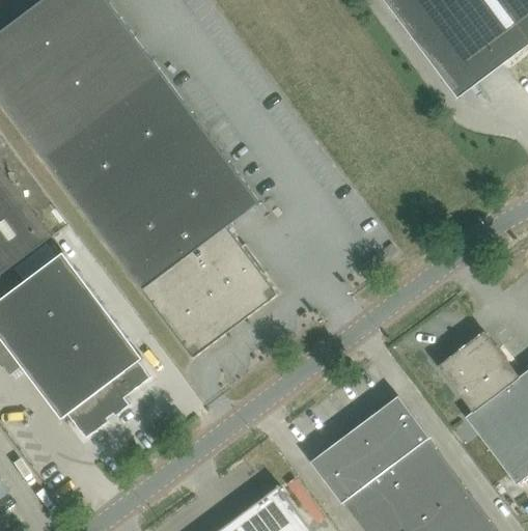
[(105,0),(39,0),(0,30),(0,102),(40,156),(141,290),(192,358),(277,294),(262,274),(266,273),(244,244),(241,246),(226,226),(258,202),(105,0)]
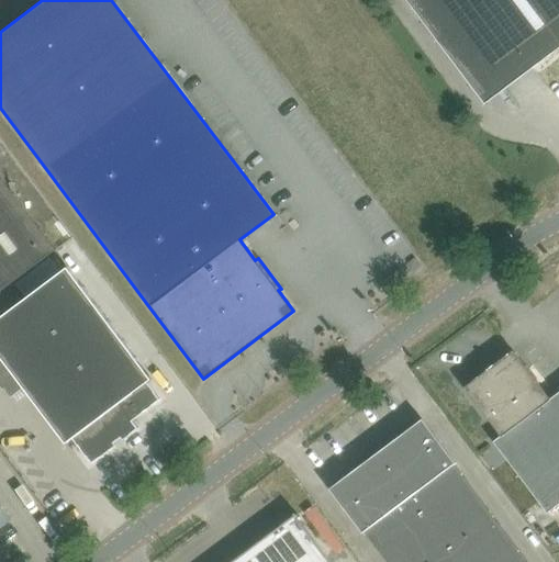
[(558,0),(404,0),(420,20),(445,0),(480,0),(532,68),(545,57),(558,46),(558,0)]
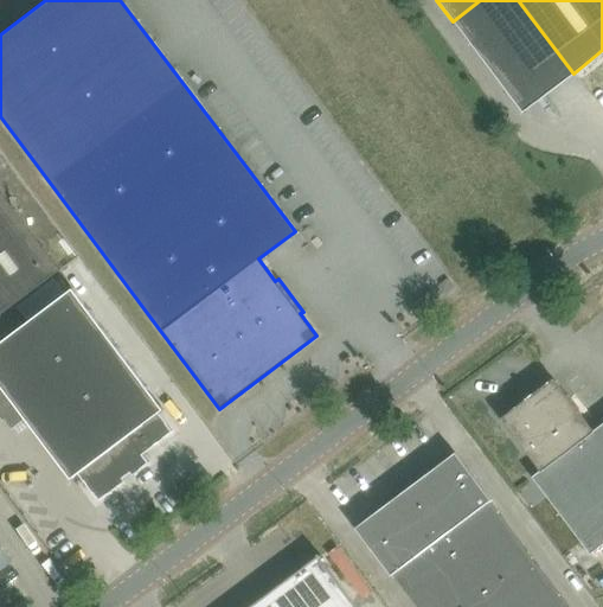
[(0,312),(12,304),(50,275),(57,269),(0,192),(0,312)]
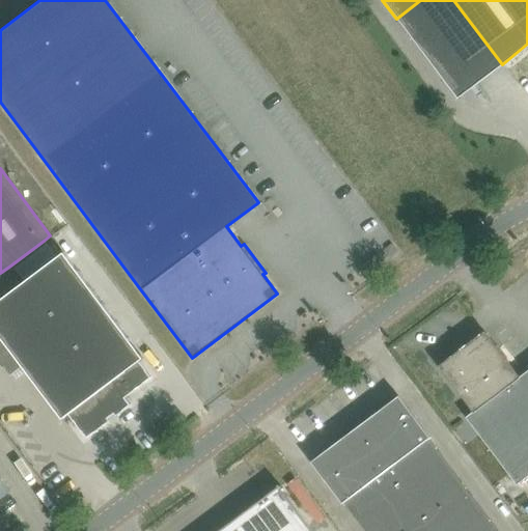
[(141,358),(129,341),(62,252),(0,298),(0,338),(1,339),(0,340),(0,362),(8,374),(21,365),(60,418),(66,414),(85,438),(108,420),(106,418),(112,413),(114,415),(129,404),(123,396),(149,376),(137,361),(141,358)]
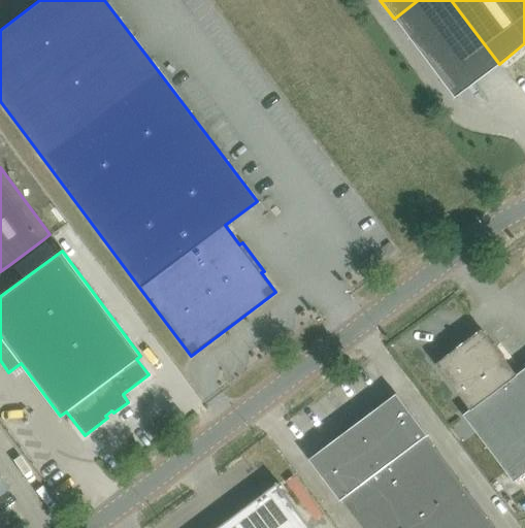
[(465,340),(434,364),(468,409),(461,415),(512,482),(524,471),(524,366),(515,374),(491,342),(491,343),(483,332),(467,343),(465,340)]
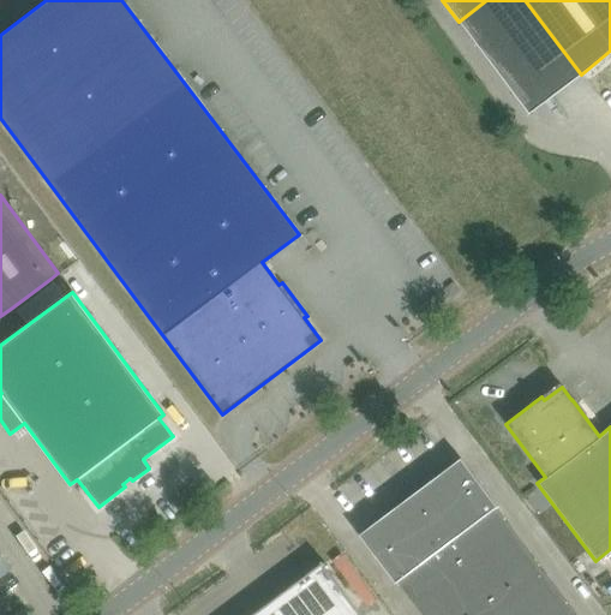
[(358,535),(370,550),(395,583),(396,581),(420,614),(574,614),(495,508),(496,507),(460,458),(358,535)]
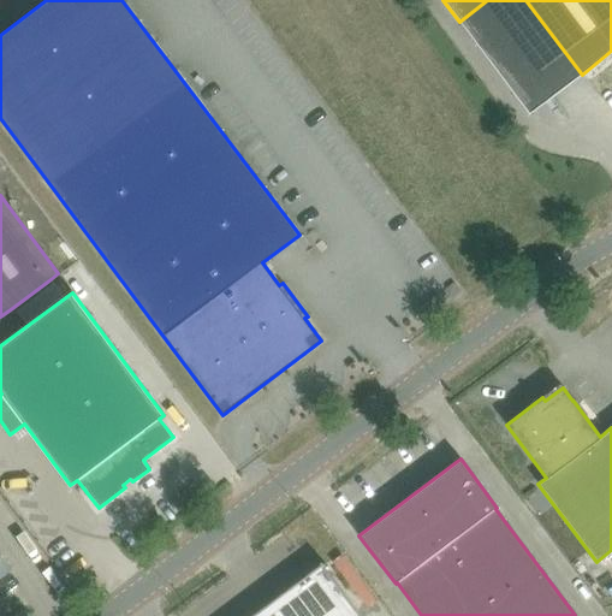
[(358,615),(322,568),(326,566),(322,562),(312,570),(313,573),(254,615),(358,615)]
